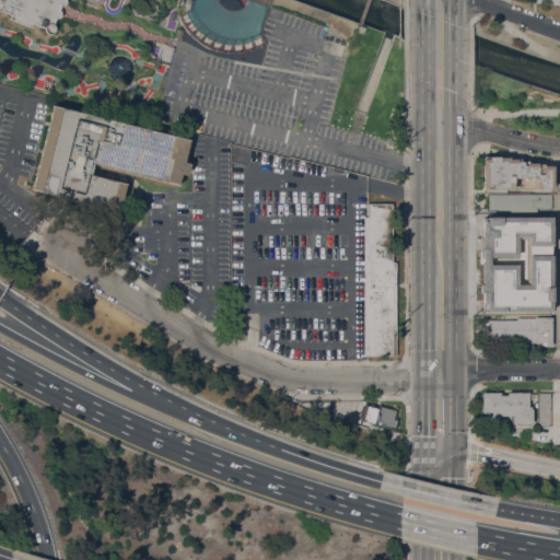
[(66,0),(66,2),(66,3),(65,4),(63,6),(62,6),(61,6),(60,6),(58,10),(60,11),(60,14),(60,15),(60,16),(59,18),(57,18),(55,18),(53,23),(55,27),(55,28),(54,31),(53,33),(51,33),(49,34),(47,34),(46,33),(44,31),(44,27),(32,23),(31,26),(9,18),(11,14),(0,9),(0,0),(66,0)]
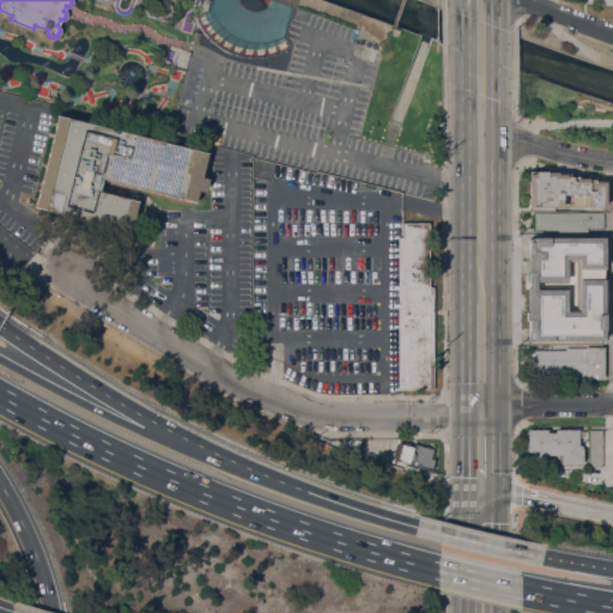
[(198,43),(193,41),(193,43),(190,42),(190,40),(192,41),(194,31),(201,32),(198,43)]
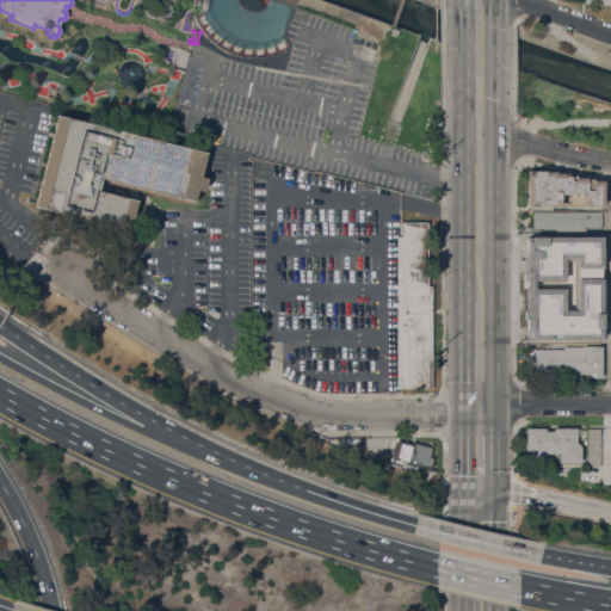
[(57,115),(205,152),(199,177),(207,178),(203,191),(196,190),(193,202),(98,177),(94,189),(136,199),(129,229),(35,205),(57,115)]
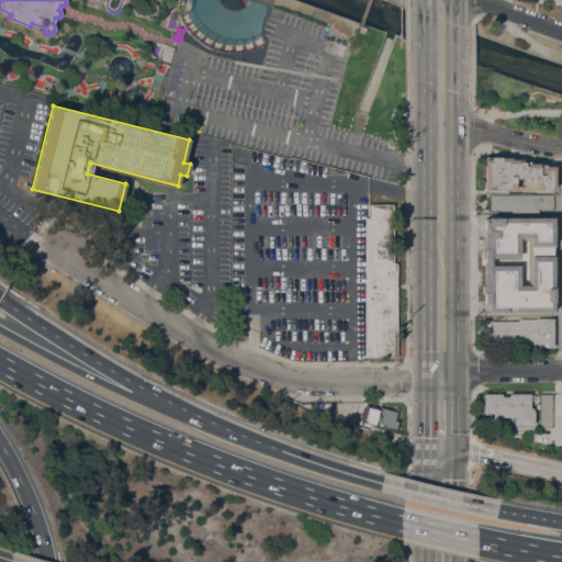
[(554,189),(534,189),(534,178),(515,178),(515,190),(508,191),(508,189),(487,189),(484,189),(484,159),(485,159),(485,157),(490,157),(499,156),(499,157),(509,157),(509,159),(518,158),(518,159),(523,159),(523,161),(529,160),(529,163),(539,163),(539,164),(544,164),(544,166),(554,166),(554,189)]
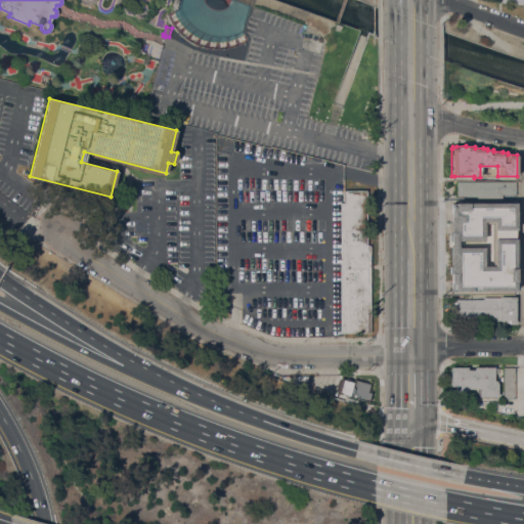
[(317,160),(315,167),(303,164),(305,157),(317,160)]
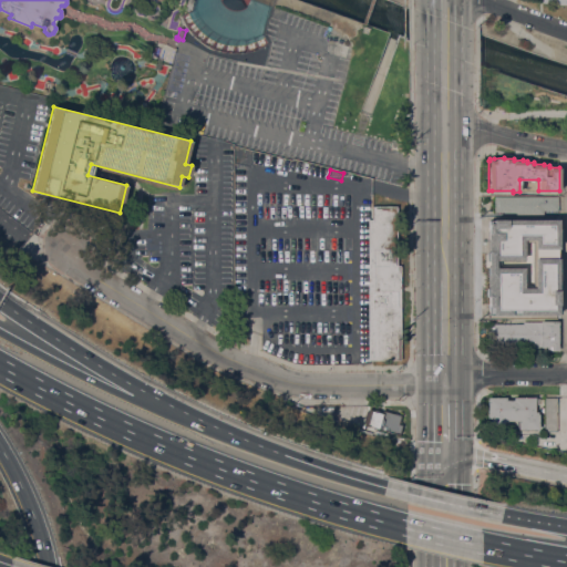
[(557,196),(557,209),(543,209),(543,214),(503,214),(503,212),(494,212),(494,196),(557,196)]
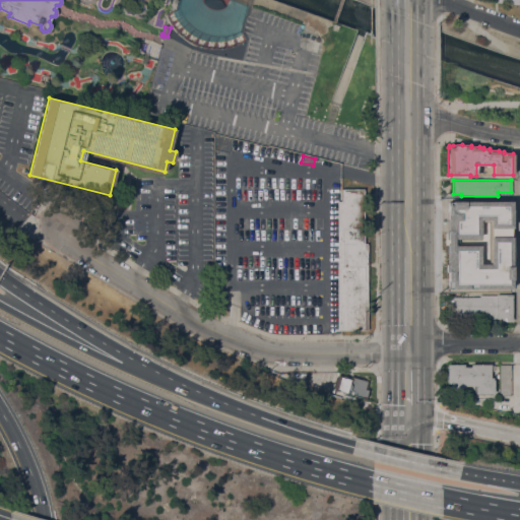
[(363,188),(363,243),(367,243),(366,330),(336,329),(336,201),(339,201),(339,188),(363,188)]
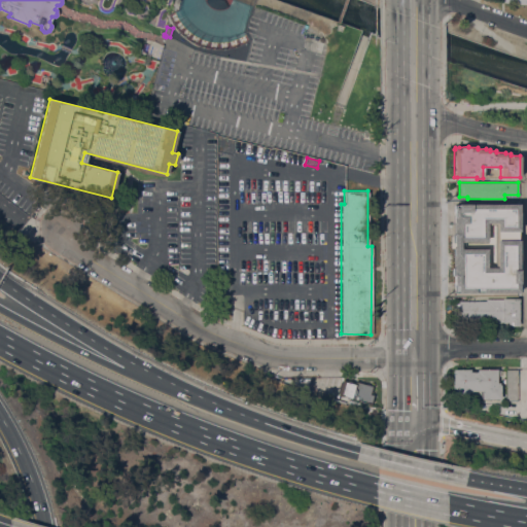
[(507,205),(507,209),(514,209),(514,229),(489,229),(489,226),(462,226),(462,223),(457,223),(457,212),(457,202),(476,202),(476,205),(507,205)]
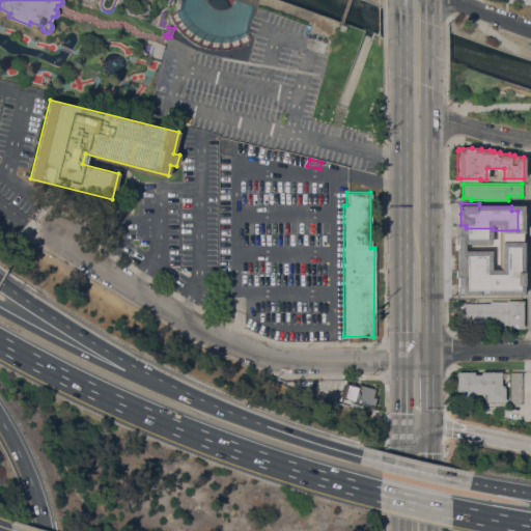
[(459,263),(459,240),(490,239),(490,243),(503,243),(503,239),(518,239),(518,236),(522,236),(522,240),(524,240),(524,263),(459,263)]
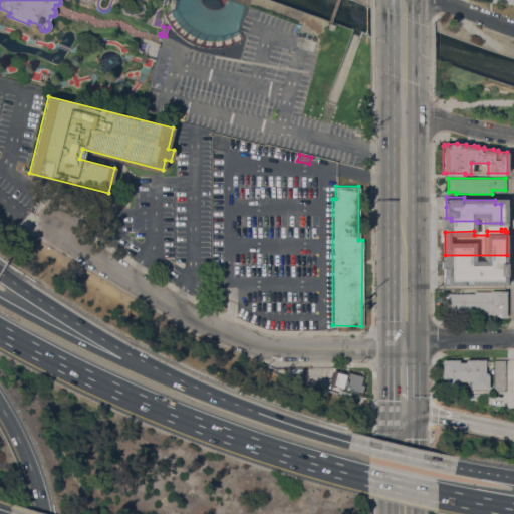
[(505,288),(492,288),(493,258),(505,258),(505,288)]
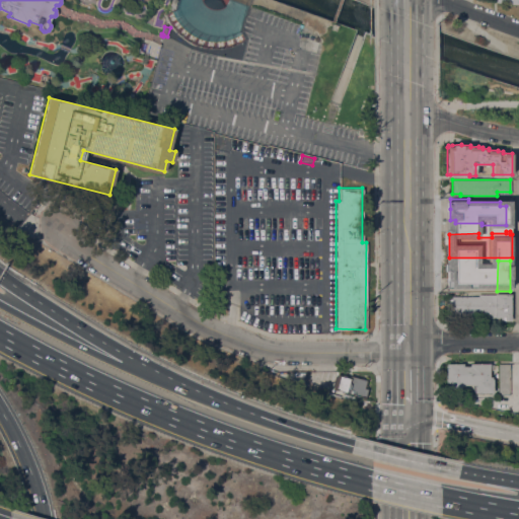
[(492,288),(473,288),(473,283),(448,283),(448,262),(492,262),(492,288)]
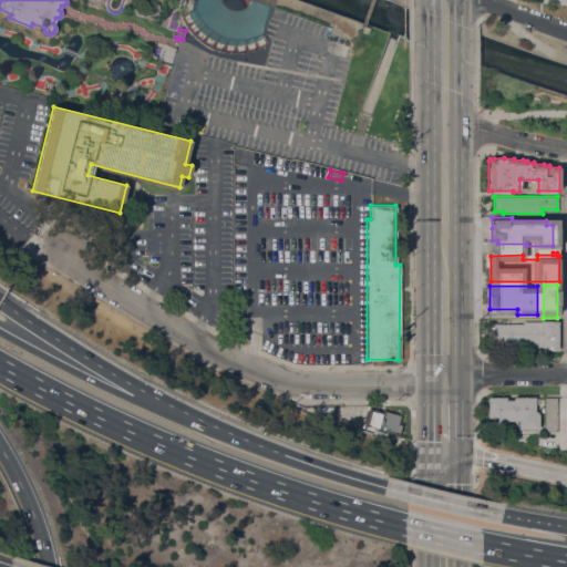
[(523,323),(523,320),(558,320),(558,350),(550,350),(550,349),(546,349),(546,347),(540,347),(540,346),(537,346),(537,347),(536,347),(536,348),(531,348),(531,347),(527,347),(527,344),(491,344),(491,323),(523,323)]
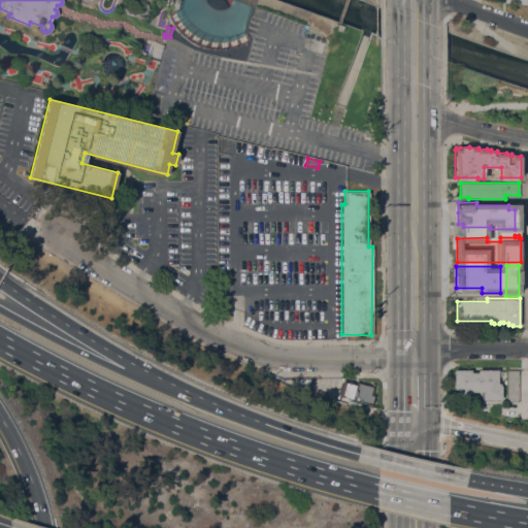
[(454,370),(471,369),(471,372),(477,372),(477,369),(498,369),(498,370),(501,370),(501,375),(498,375),(498,384),(500,384),(500,386),(501,386),(501,399),(483,399),(483,392),(469,392),(469,394),(456,394),(456,390),(454,390),(454,370)]
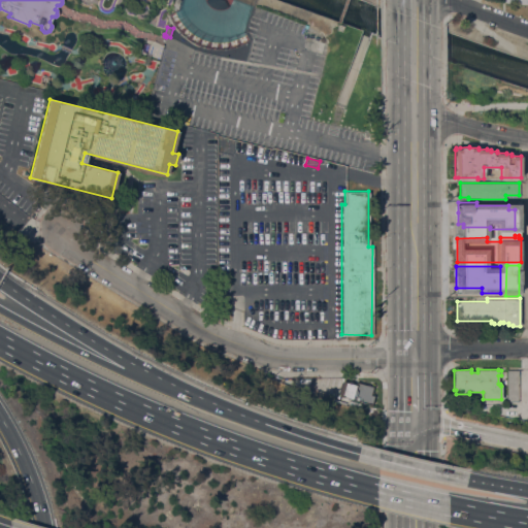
[(519,401),(507,401),(506,370),(519,370),(519,401)]
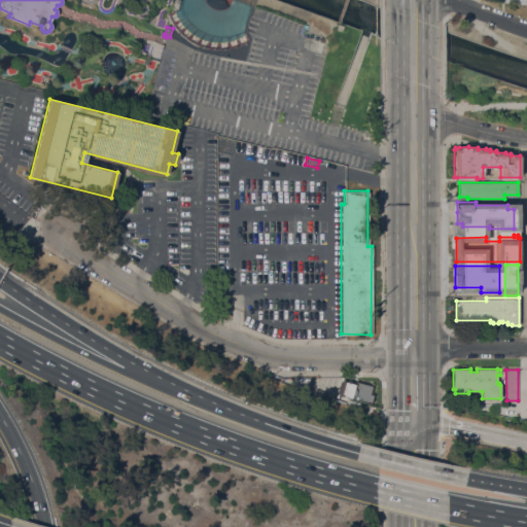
[(356,384),(356,382),(372,386),(370,394),(373,394),(371,403),(344,396),(344,394),(342,394),(345,381),(356,384)]
